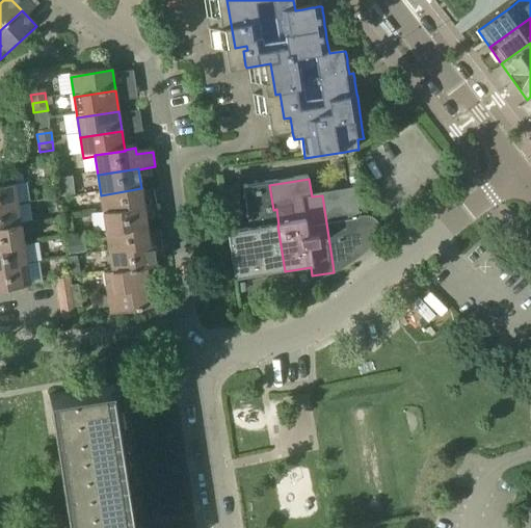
[(244,189),(250,230),(245,231),(240,198),(224,200),(236,279),(253,276),(253,281),(261,280),(261,275),(285,271),(277,226),(279,226),(276,209),(273,210),(269,185),(244,189)]
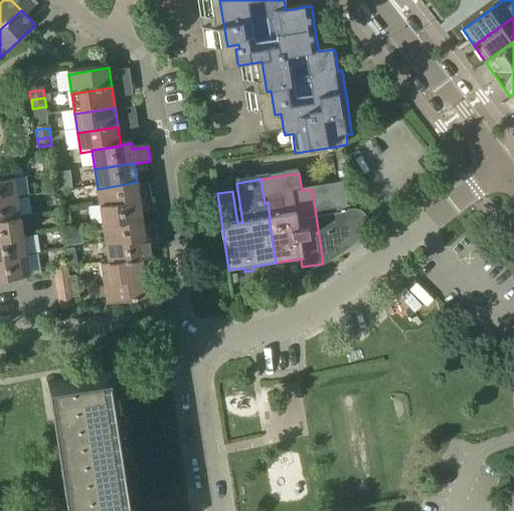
[(0,202),(18,200),(15,180),(0,182),(0,202)]
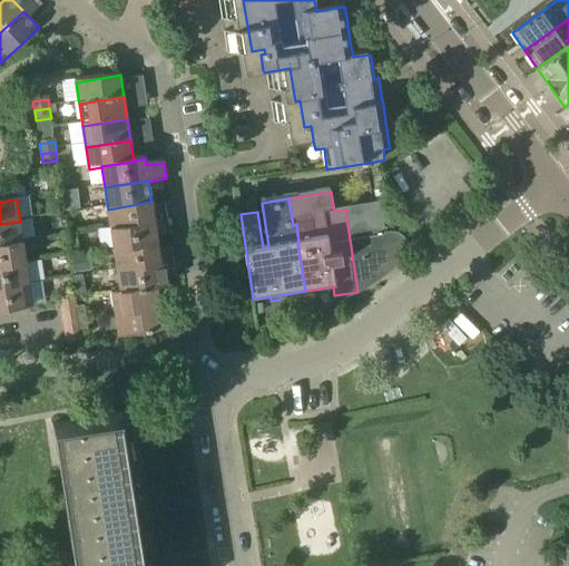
[(108,210),(111,230),(155,223),(151,202),(108,210)]
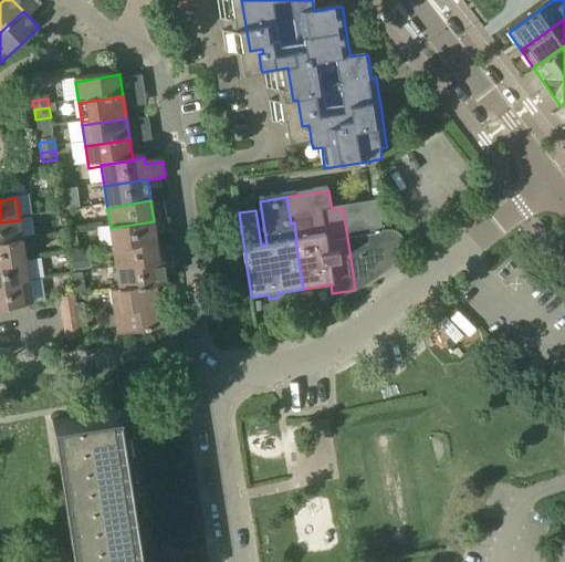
[(384,236),(378,203),(377,203),(343,208),(354,281),(377,277),(389,269),(399,260),(403,255),(404,247),(400,240),(395,237),(388,236),(384,236)]
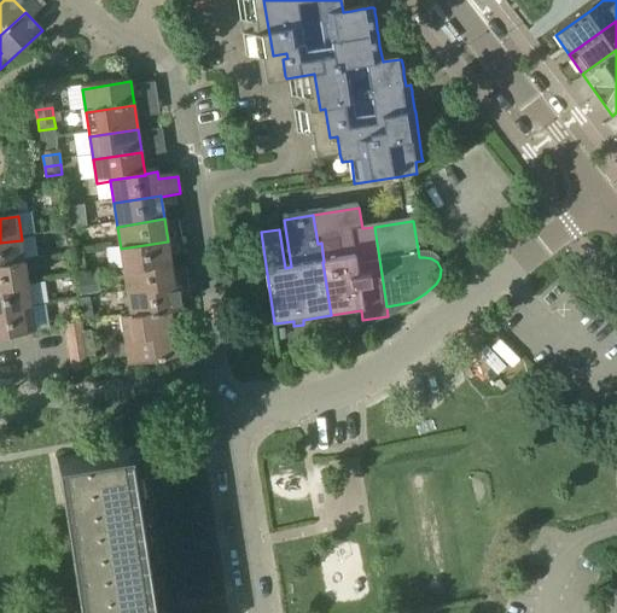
[(0,267),(25,263),(22,240),(0,243),(0,267)]
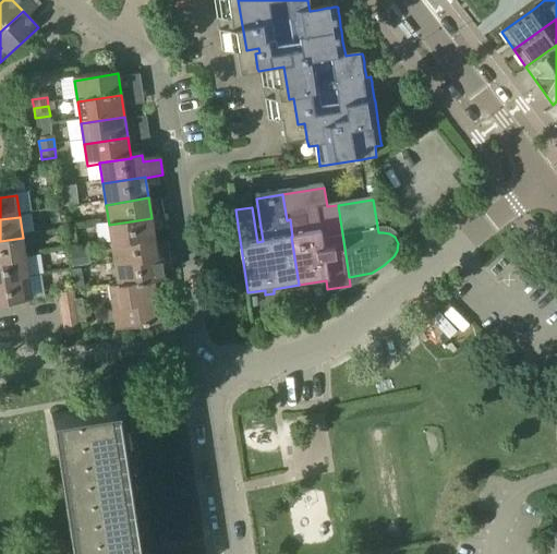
[(152,218),(109,225),(112,247),(155,239),(152,218)]
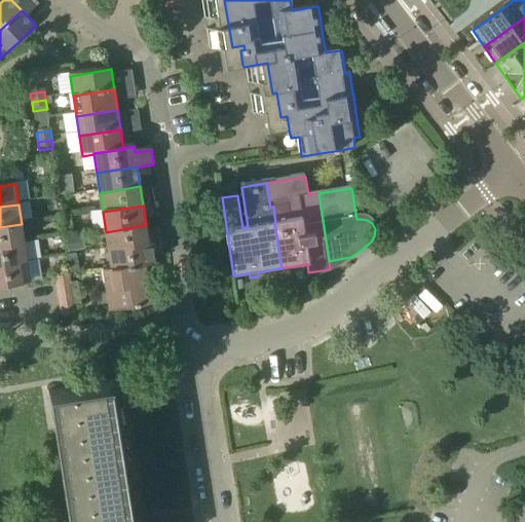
[(0,248),(25,245),(22,224),(0,227),(0,248)]
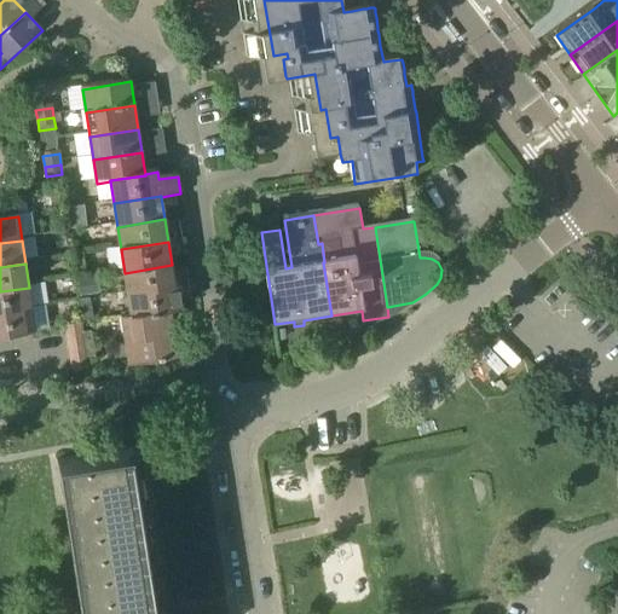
[(172,265),(125,273),(127,296),(178,288),(175,288),(172,265)]
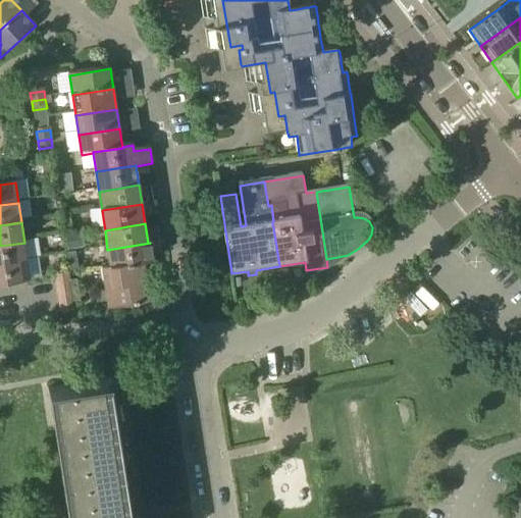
[(82,237),(65,239),(67,254),(85,251),(82,237)]
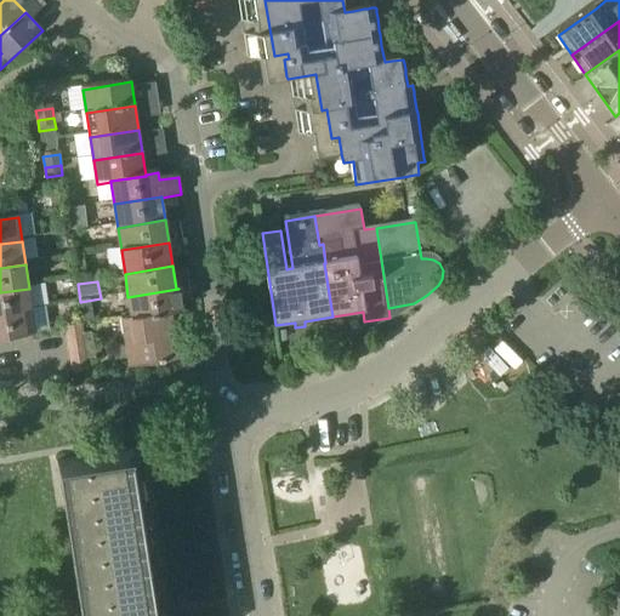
[(0,317),(33,312),(29,289),(0,292),(0,317)]
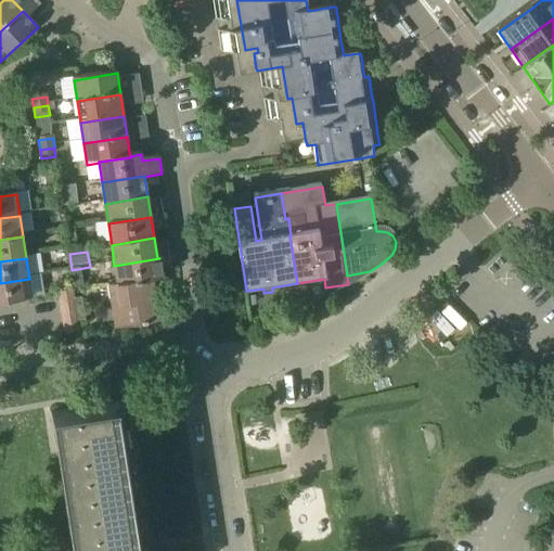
[(159,258),(114,266),(117,285),(117,286),(153,280),(153,281),(163,280),(159,258)]
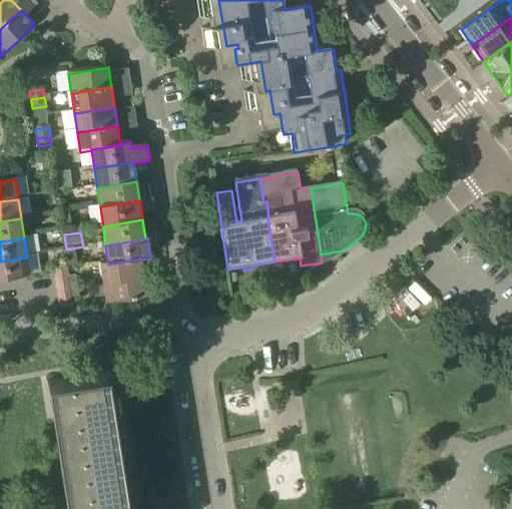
[(0,282),(30,278),(30,277),(27,258),(0,262),(0,282)]
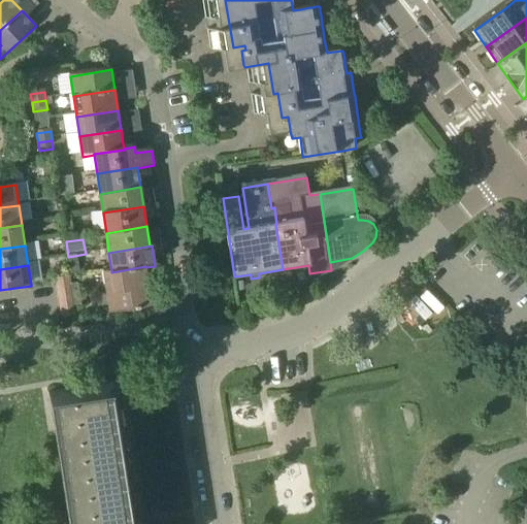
[(104,272),(104,273),(107,294),(150,288),(145,267),(145,266),(111,272),(111,271),(104,272)]
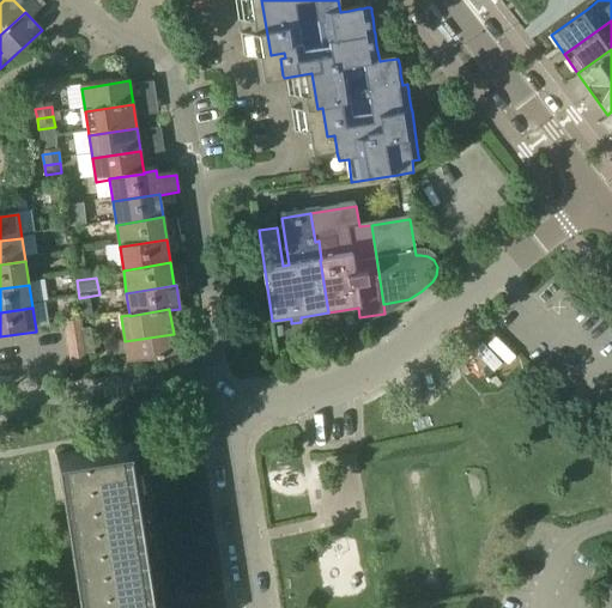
[(85,347),(83,333),(82,323),(66,326),(67,335),(70,350),(85,347)]
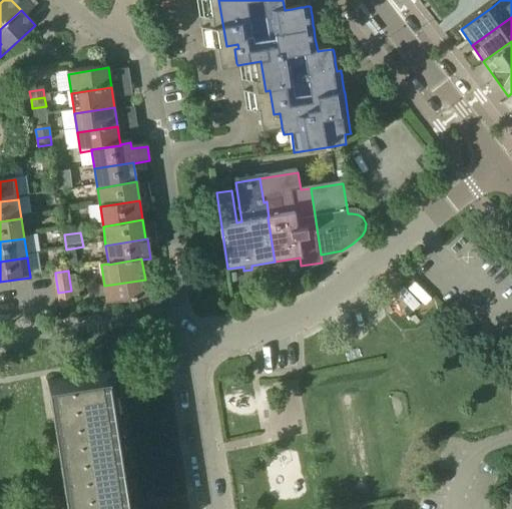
[(148,299),(145,285),(145,280),(104,286),(107,305),(148,299)]
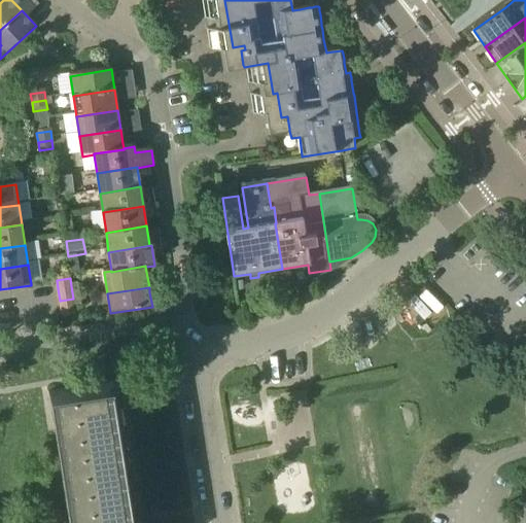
[(76,317),(75,309),(73,299),(60,301),(63,320),(76,317)]
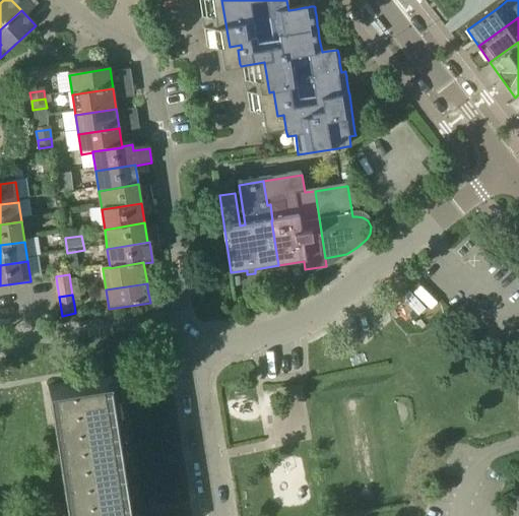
[(132,515),(112,379),(48,389),(67,515),(132,515)]
